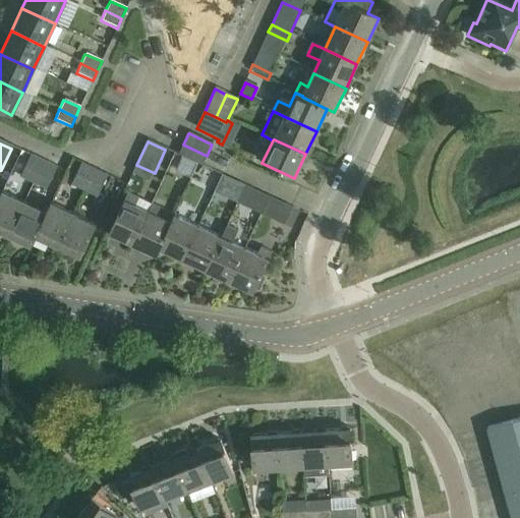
[(207,156),(183,145),(178,156),(201,167),(207,156)]
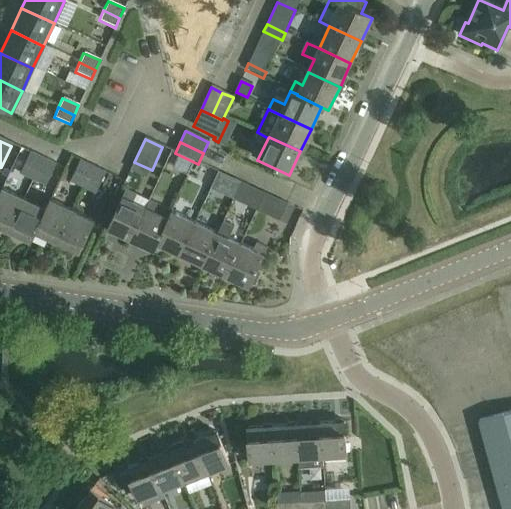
[(32,181),(42,160),(30,154),(20,176),(32,181)]
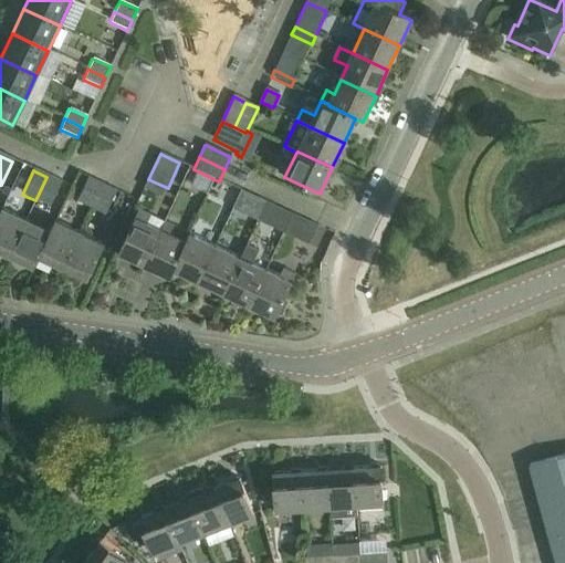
[(46,177),(35,200),(50,208),(61,184),(46,177)]
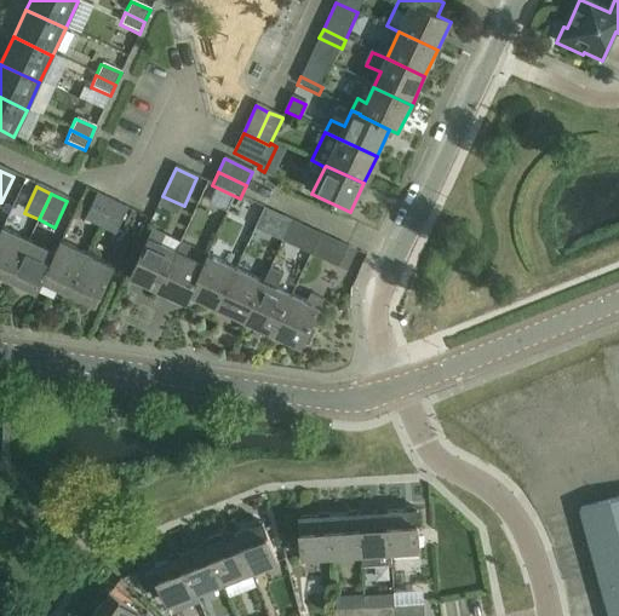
[(99,229),(112,202),(97,195),(84,222),(99,229)]
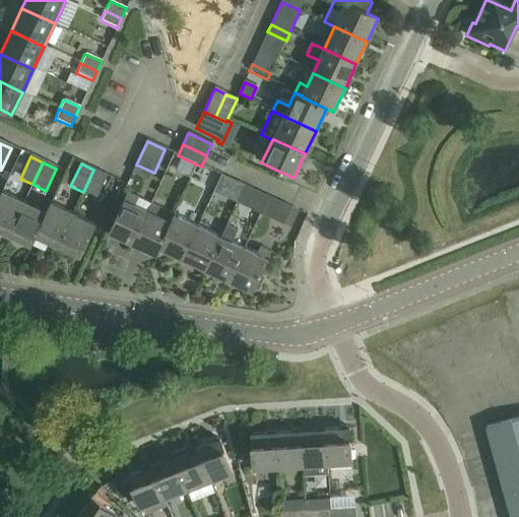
[(108,177),(93,170),(83,192),(96,199),(108,177)]
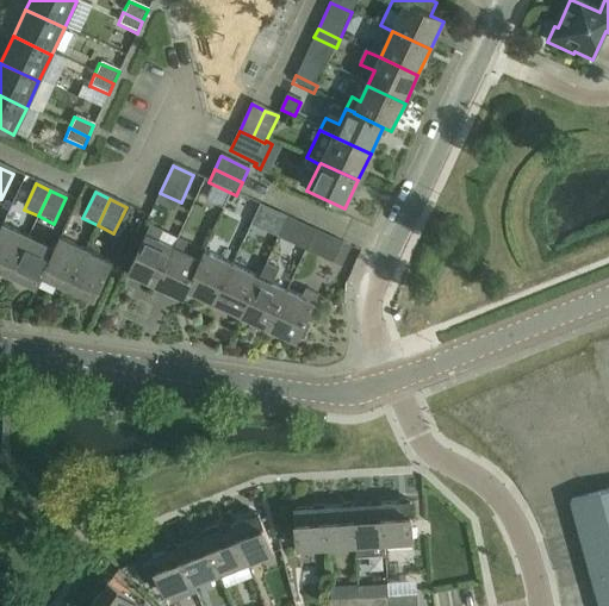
[(278,214),(268,235),(277,238),(286,218),(278,214)]
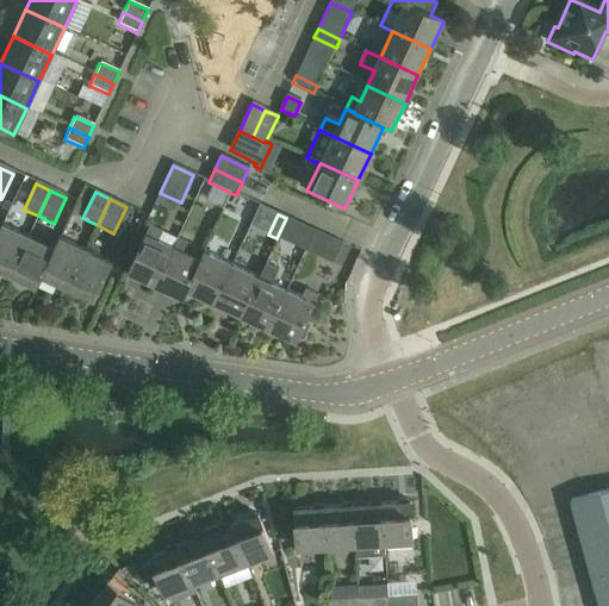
[(277,238),(285,243),(294,223),(286,218),(277,238)]
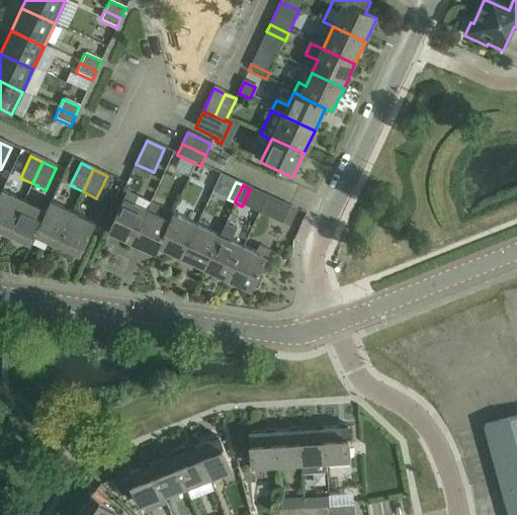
[(0,192),(0,232),(8,236),(23,203),(0,192)]
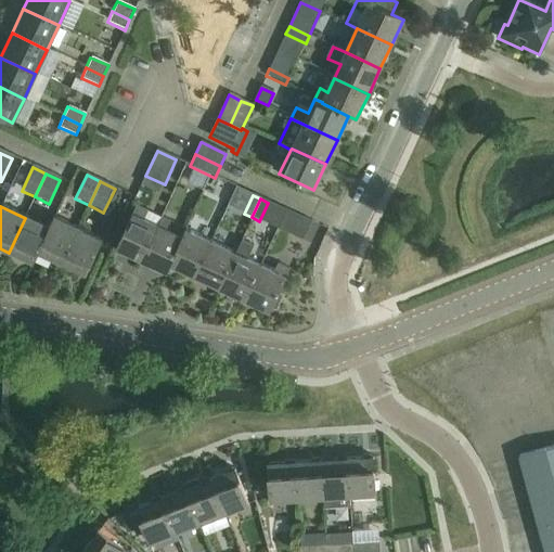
[(141,261),(157,228),(142,220),(145,213),(133,208),(114,249),(141,261)]
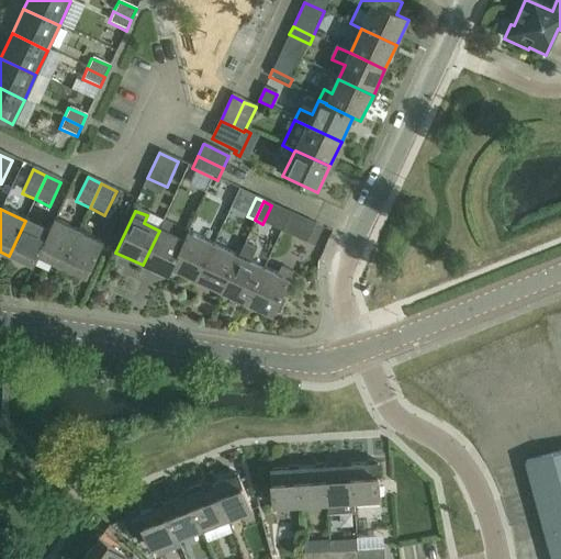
[(48,232),(25,221),(9,256),(33,267),(37,257),(49,232),(48,232)]
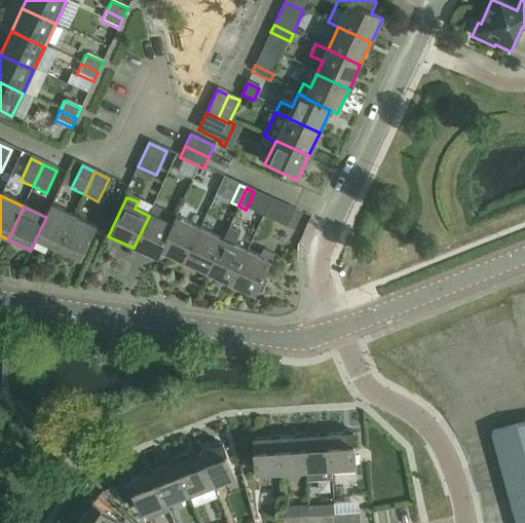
[(49,207),(45,217),(46,217),(35,240),(58,252),(73,218),(49,207)]
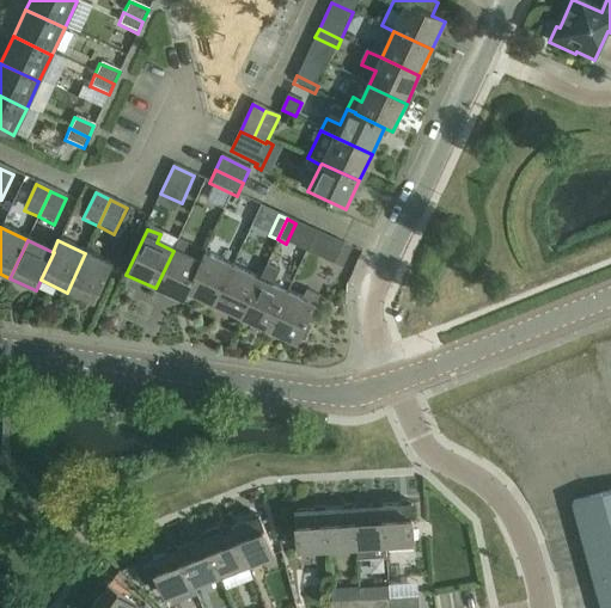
[(334,265),(343,245),(335,241),(325,262),(334,265)]
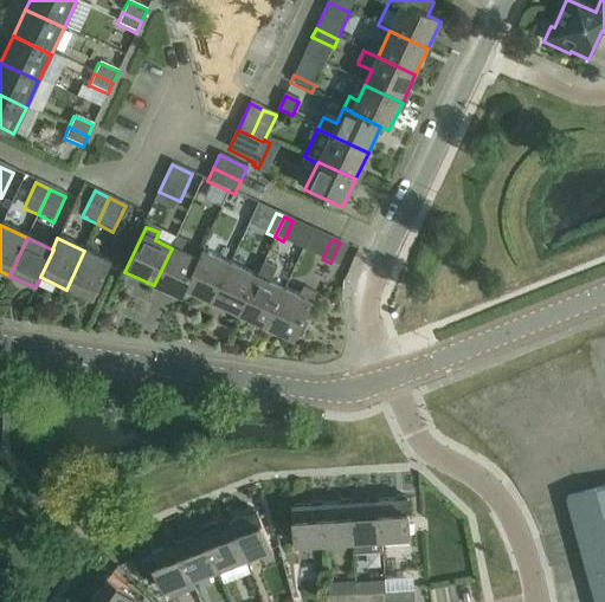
[(185,290),(203,252),(175,240),(172,248),(154,285),(165,291),(162,295),(175,301),(178,297),(181,298),(186,291),(185,290)]
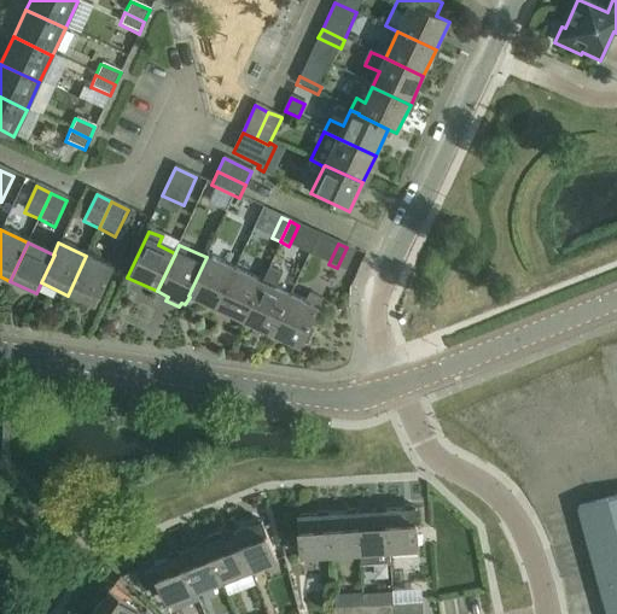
[(86,256),(68,296),(94,308),(112,269),(86,256)]
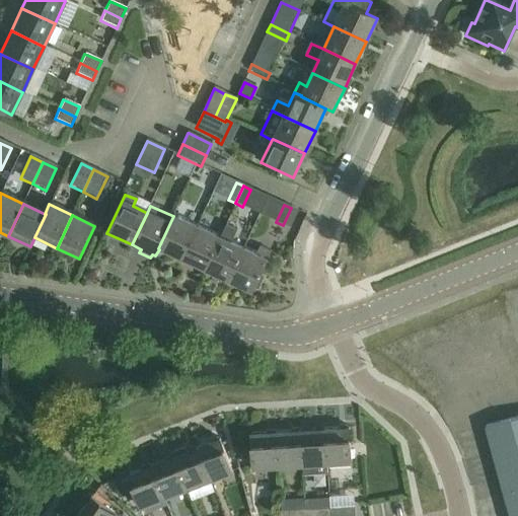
[(197,227),(173,216),(158,248),(159,249),(181,260),(197,227)]
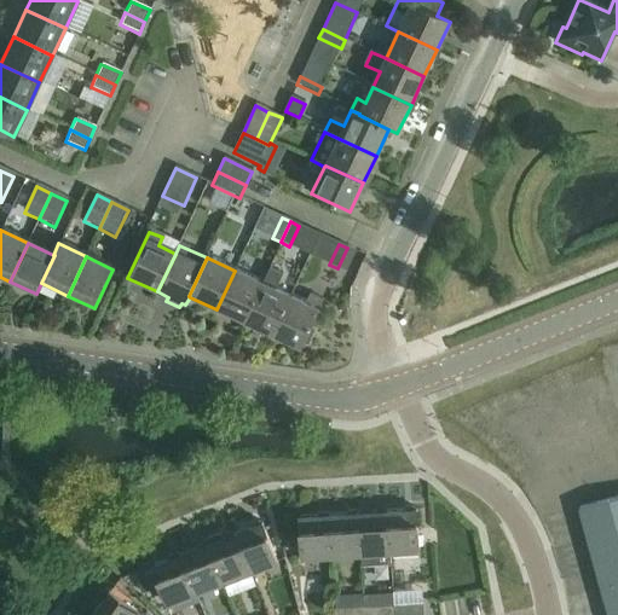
[(269,270),(261,283),(243,321),(272,335),(289,296),(273,289),(281,276),(269,270)]
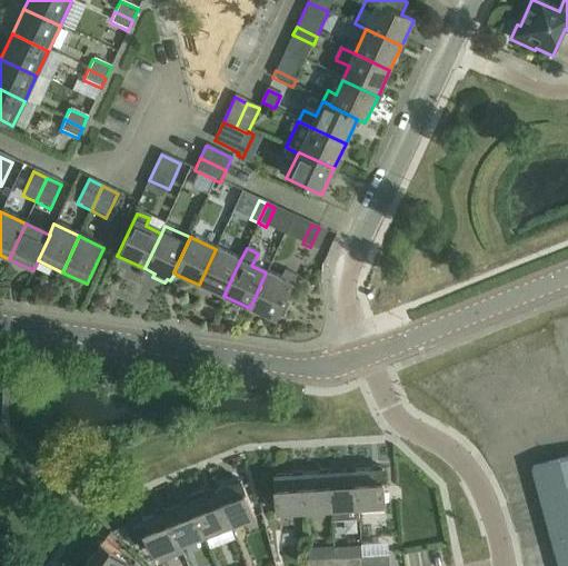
[(240,260),(216,249),(199,285),(223,296),(240,260)]
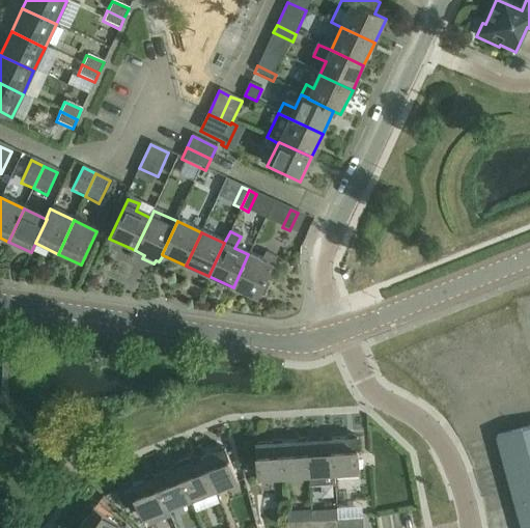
[(248,254),(233,287),(257,299),(258,295),(263,297),(270,283),(266,281),(276,258),(265,253),(261,260),(248,254)]
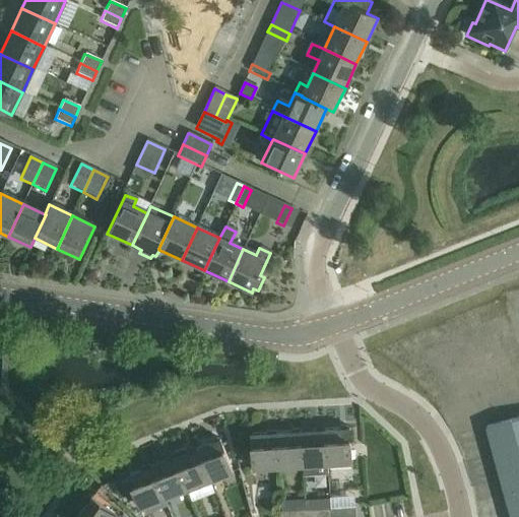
[(518,516),(518,418),(485,428),(510,516),(518,516)]
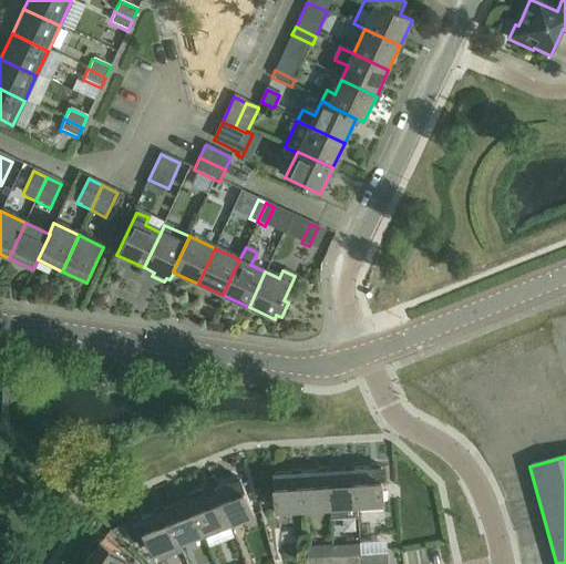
[(354,471),(357,510),(384,508),(381,469),(354,471)]
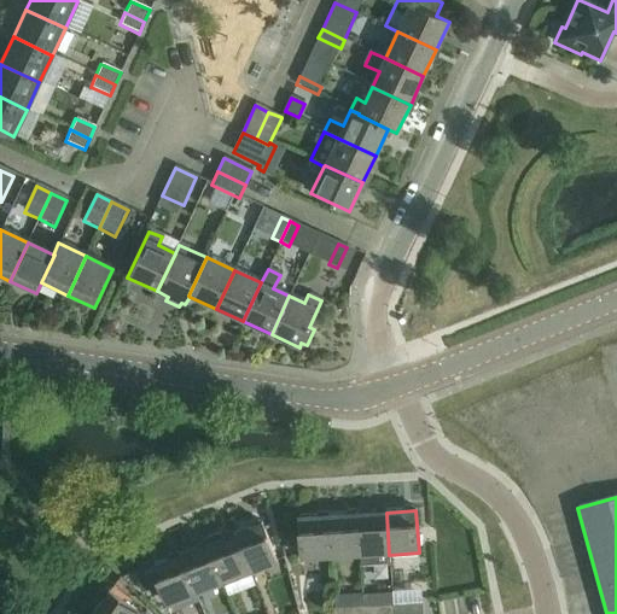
[(389,555),(386,513),(358,514),(360,556),(361,568),(390,567),(389,555)]
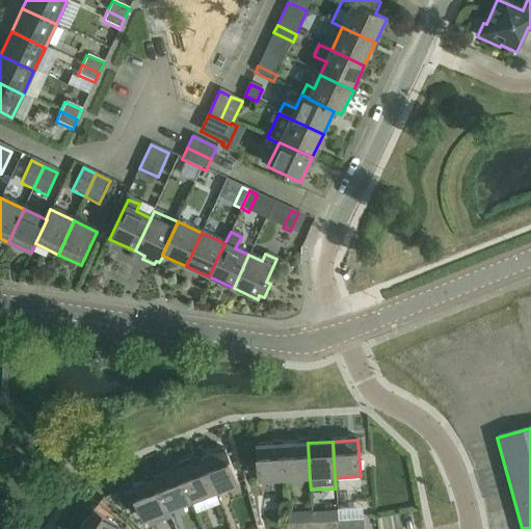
[(308,443),(283,445),(285,481),(310,479),(308,443)]
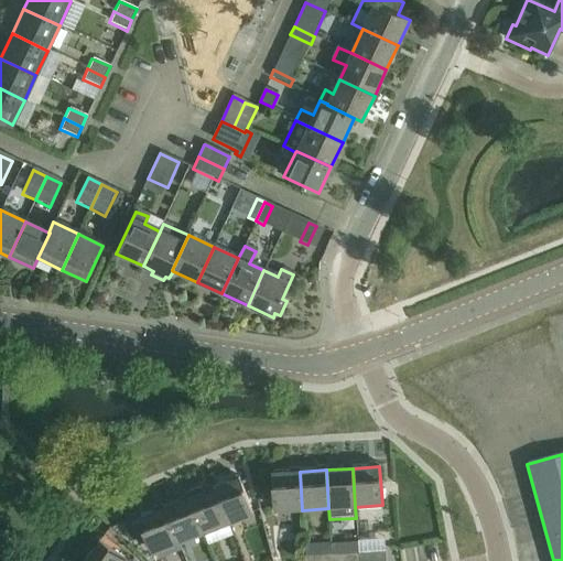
[(302,510),(300,472),(272,474),(274,513),(302,510)]
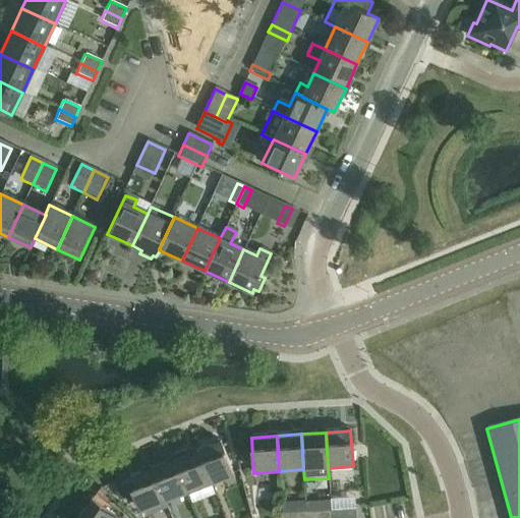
[(197,451),(210,484),(232,475),(220,443),(197,451)]
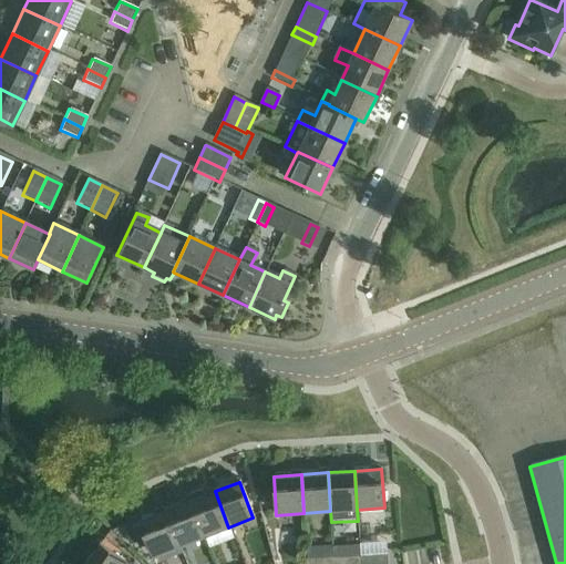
[(203,491),(189,496),(191,501),(205,536),(228,527),(215,491),(205,495),(203,491)]
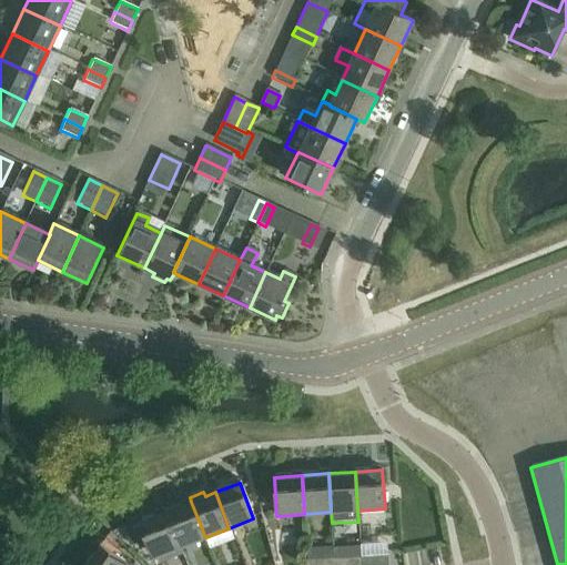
[(205,537),(191,502),(166,512),(180,547),(205,537)]
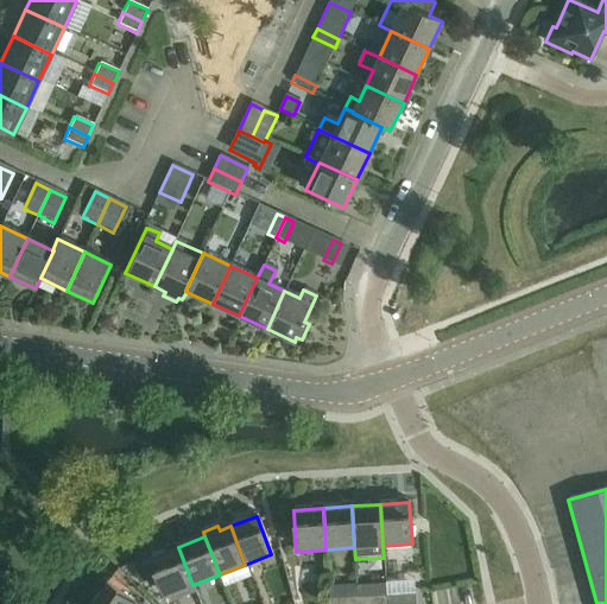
[(151,563),(140,566),(149,586),(159,583),(165,596),(193,585),(178,547),(150,558),(151,563)]
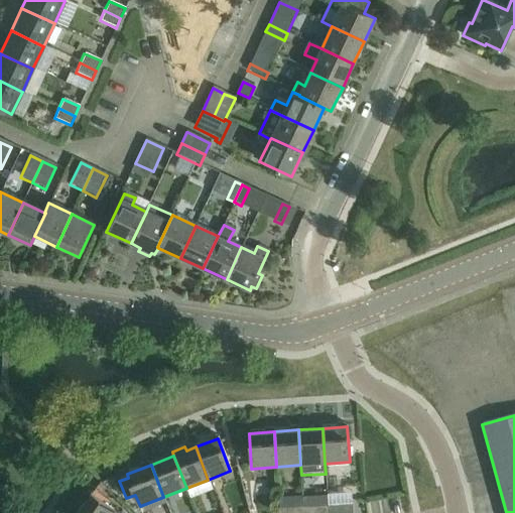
[(116,512),(91,495),(79,512),(116,512)]
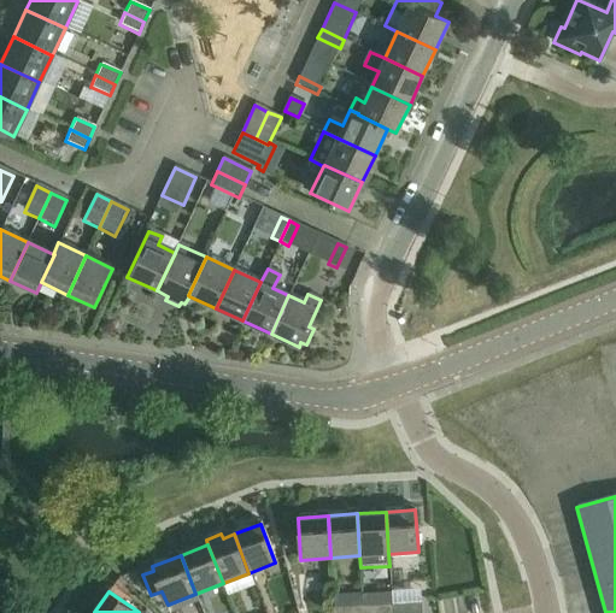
[(421,612),(421,602),(392,605),(392,612),(421,612)]
